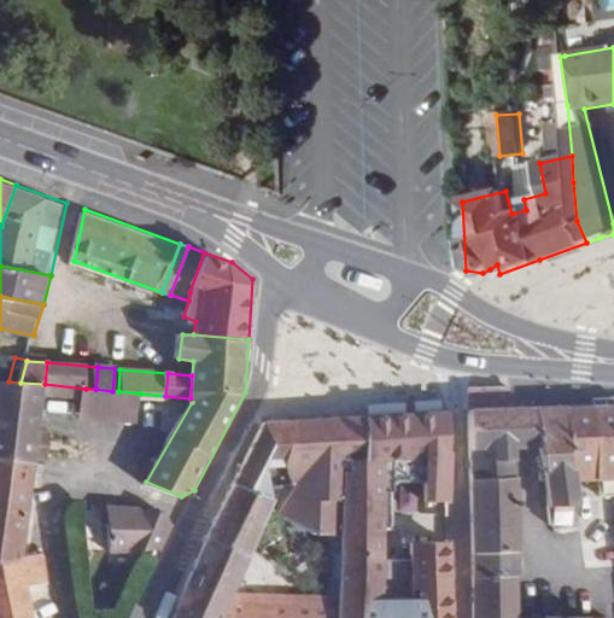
[(0,425),(39,430),(41,404),(44,384),(21,383),(9,382),(0,380),(0,425)]
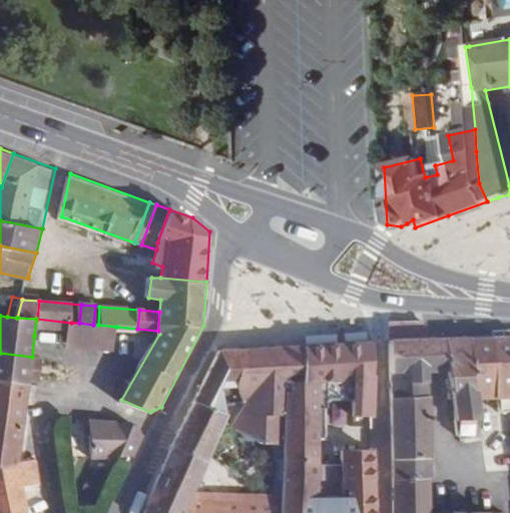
[(426,322),(390,324),(391,343),(427,342),(426,322)]
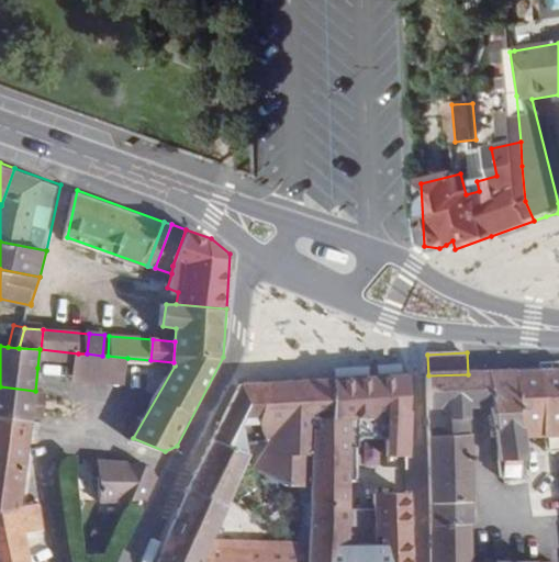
[(87,353),(78,353),(77,370),(126,373),(127,358),(108,356),(102,356),(87,353)]
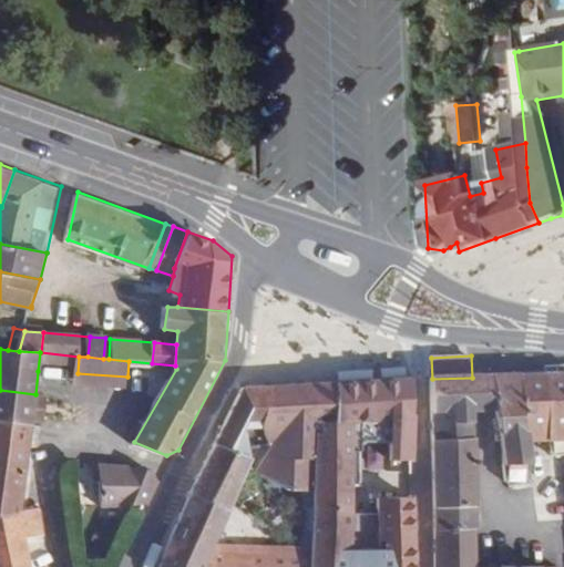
[(551,441),(563,441),(563,373),(545,375),(551,441)]
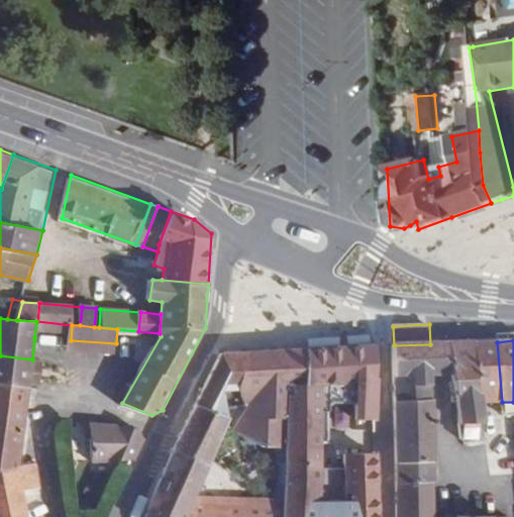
[(475,342),(448,343),(452,375),(459,424),(485,422),(483,404),(482,394),(478,394),(475,342)]
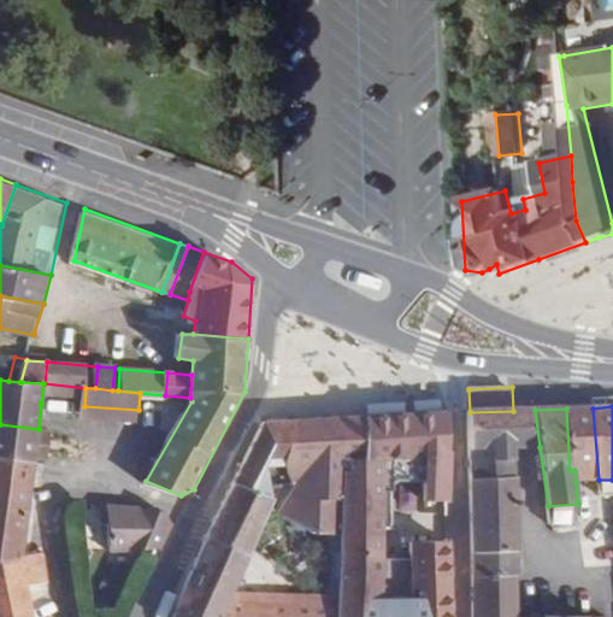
[(593,409),(566,409),(570,470),(575,470),(576,482),(599,482),(599,480),(593,409)]
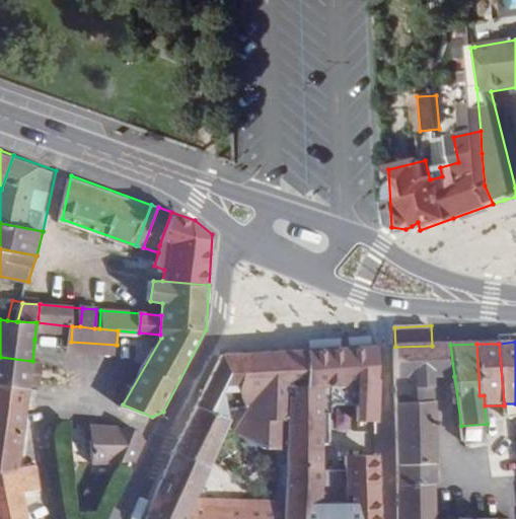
[(454,376),(450,345),(432,346),(395,347),(397,464),(434,464),(433,377),(454,376)]
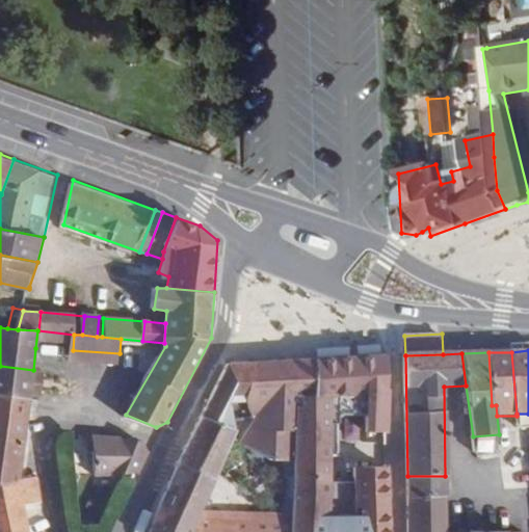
[(296,406),(294,448),(292,513),(291,531),(327,531),(329,410),(339,404),(368,403),(369,432),(368,432),(368,445),(362,445),(362,468),(355,469),(358,531),(389,531),(386,471),(388,403),(385,356),(313,362),(313,397),(299,397),(299,407),(296,406)]
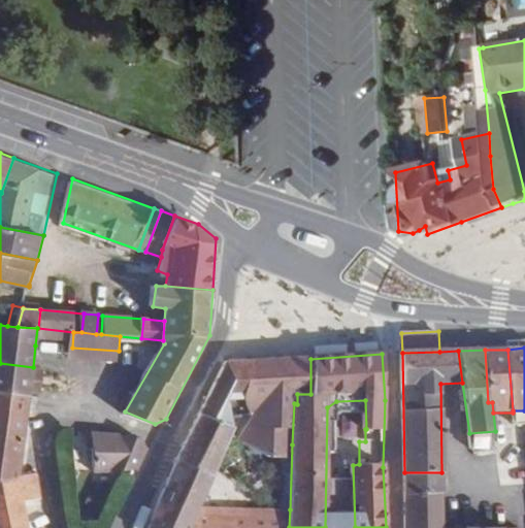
[(227,364),(201,414),(234,427),(233,419),(254,416),(256,428),(279,428),(277,443),(292,444),(294,403),(297,404),(297,394),(310,394),(310,359),(227,364)]
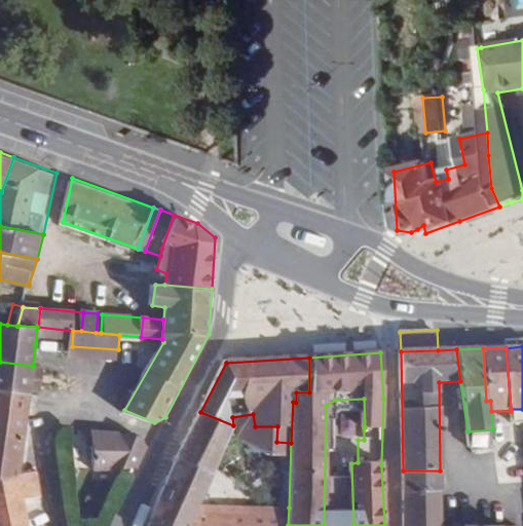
[(0,362),(0,388),(25,392),(25,387),(31,388),(42,390),(44,368),(33,366),(0,362)]
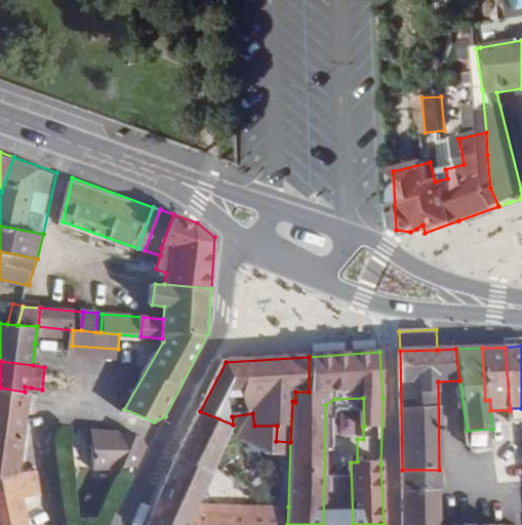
[(30,392),(25,392),(0,388),(0,472),(22,470),(30,392)]
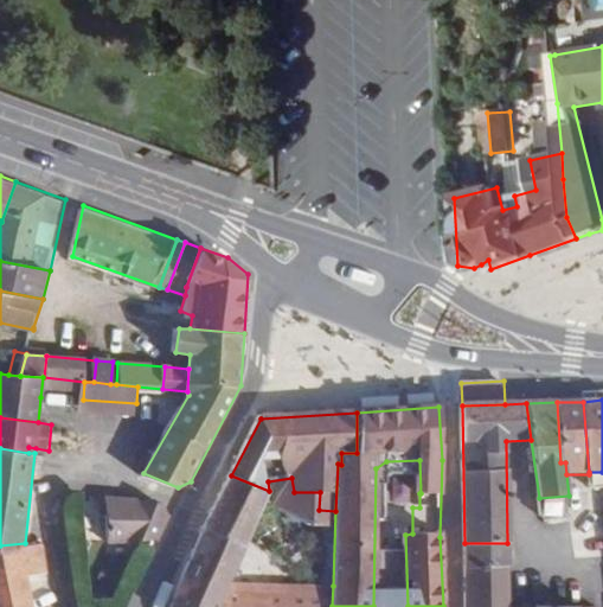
[(594,490),(602,489),(602,472),(589,472),(589,474),(594,474),(594,490)]
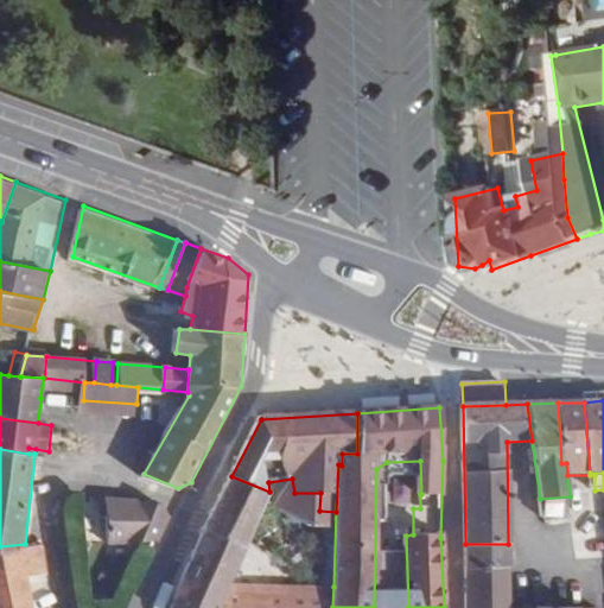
[(269,492),(231,476),(204,533),(245,548),(269,492)]
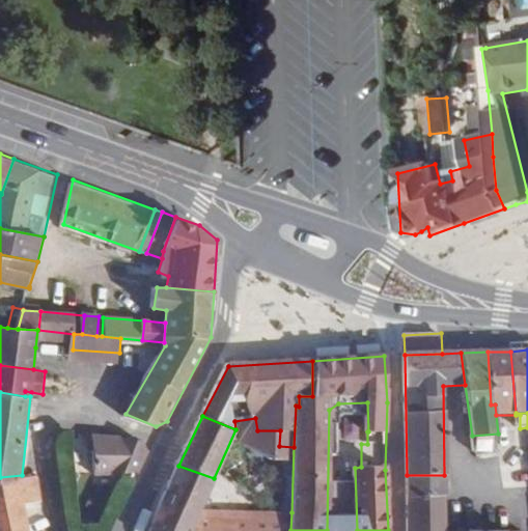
[(140,470),(150,450),(146,443),(101,434),(98,435),(98,445),(95,446),(98,472),(135,471),(140,470)]
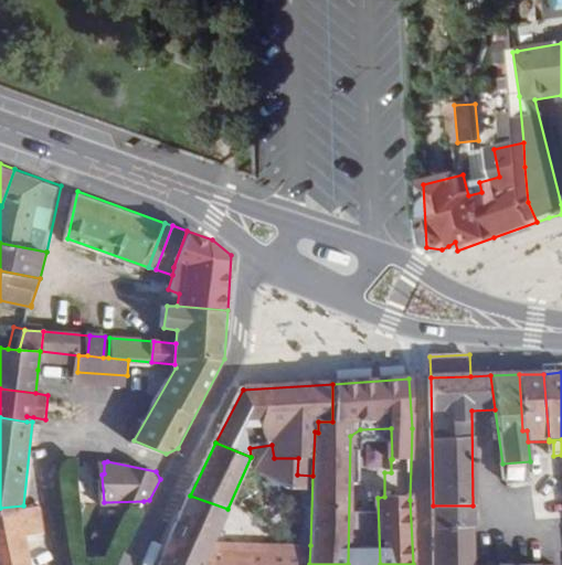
[(203,564),(212,544),(228,509),(190,496),(161,564),(203,564)]
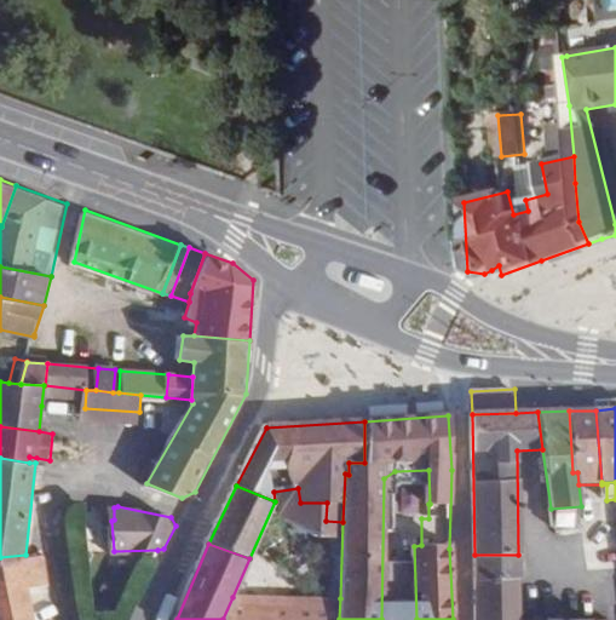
[(35,619),(29,586),(51,583),(46,554),(40,554),(26,555),(0,557),(0,619),(35,619)]
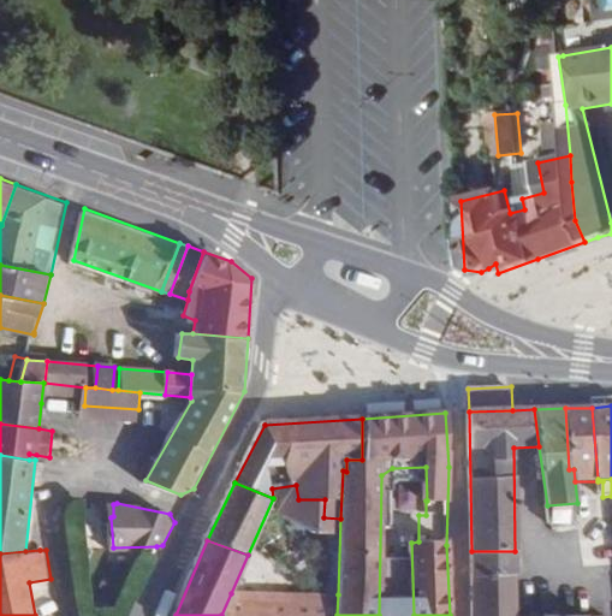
[(515,615),(515,551),(471,551),(473,615),(515,615)]
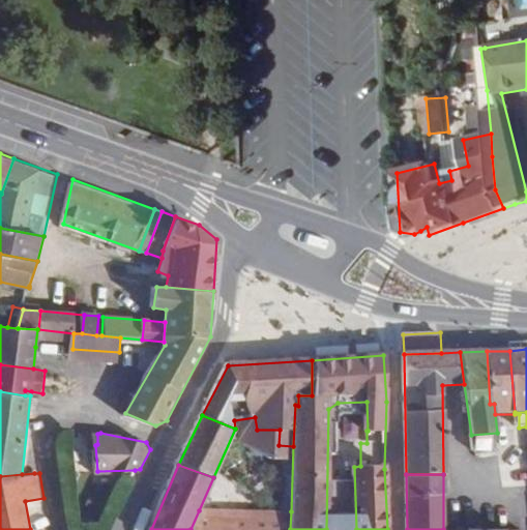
[(290,529),(291,511),(199,510),(191,529),(290,529)]
